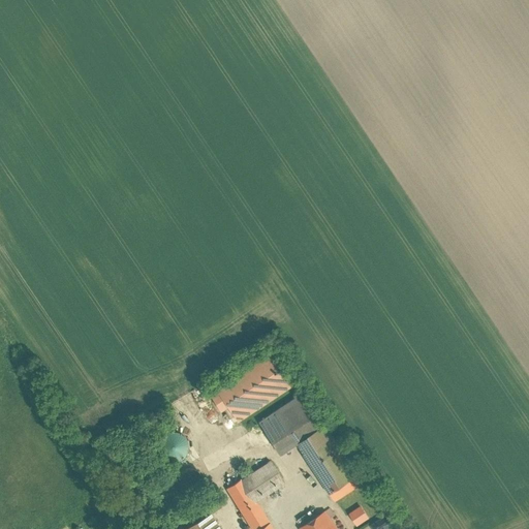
[(237,425),(293,386),(268,348),(204,391),(219,414),(226,409),(237,425)]
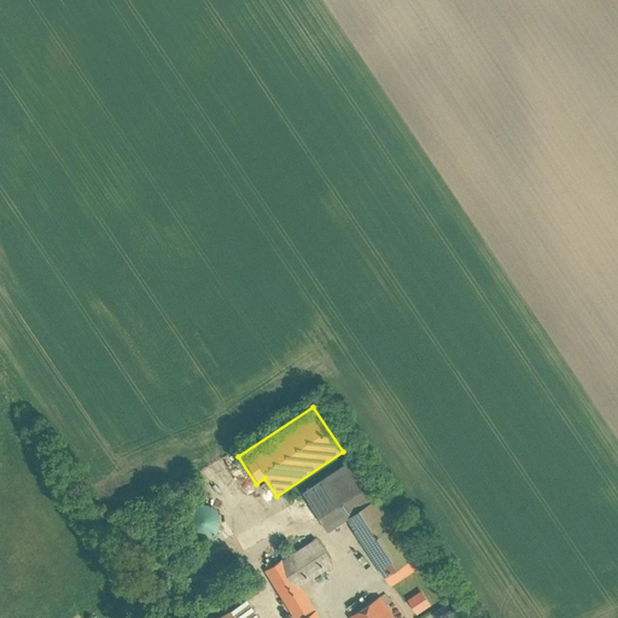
[(384,581),(413,561),(349,465),(301,497),(326,534),(344,522),(384,581)]
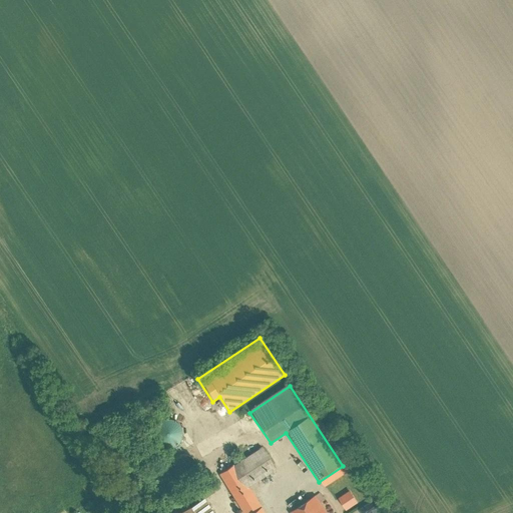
[(148,437),(150,442),(153,447),(157,450),(163,451),(168,451),(173,448),(177,445),(179,440),(180,435),(180,430),(177,426),(174,422),(169,420),(164,419),(159,420),(154,422),(151,426),(148,431),(148,437)]
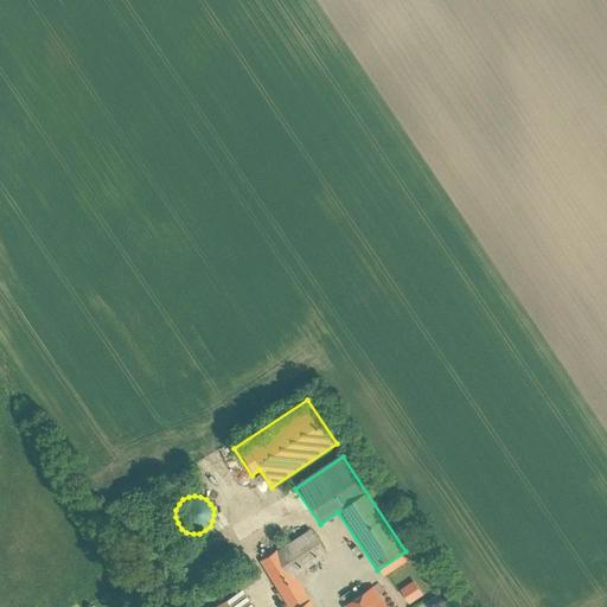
[(256,563),(283,606),(312,606),(294,577),(326,557),(310,531),(256,563)]
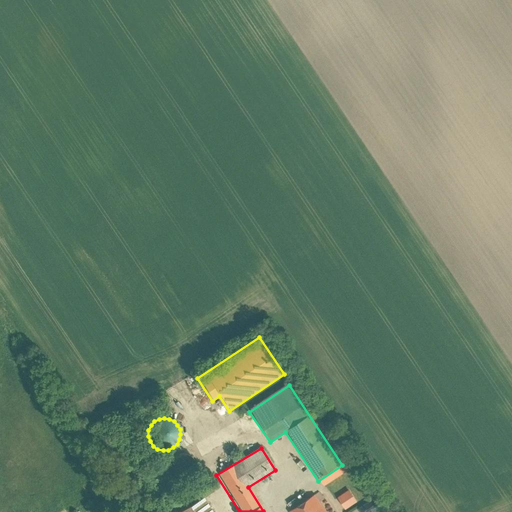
[(169,468),(170,472),(173,475),(176,477),(180,478),(184,478),(188,476),(191,474),(192,470),(193,467),(193,463),(191,459),(188,457),(185,455),(181,454),(177,455),(174,457),(171,460),(169,464),(169,468)]
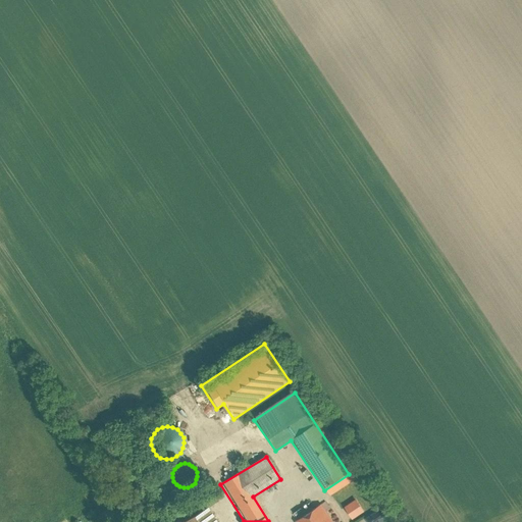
[(86,494),(89,504),(99,501),(96,490),(86,494)]
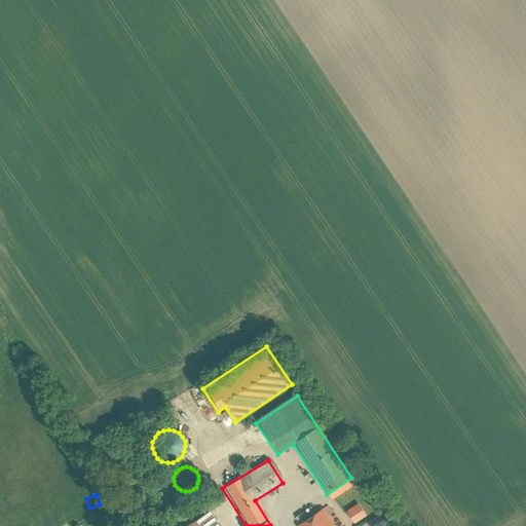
[(293,525),(343,525),(327,502),(294,525),(293,525)]
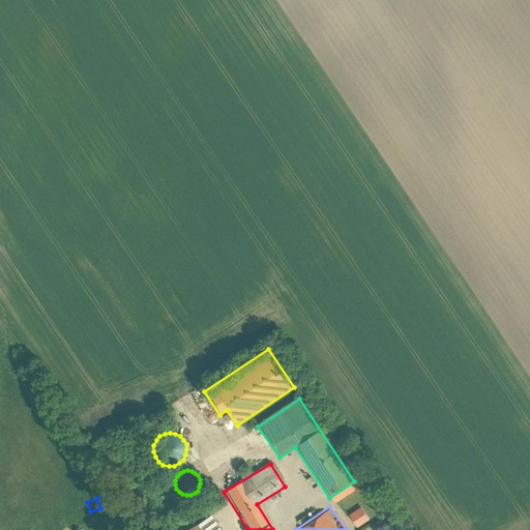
[(360,508),(348,517),(356,529),(370,521),(360,508)]
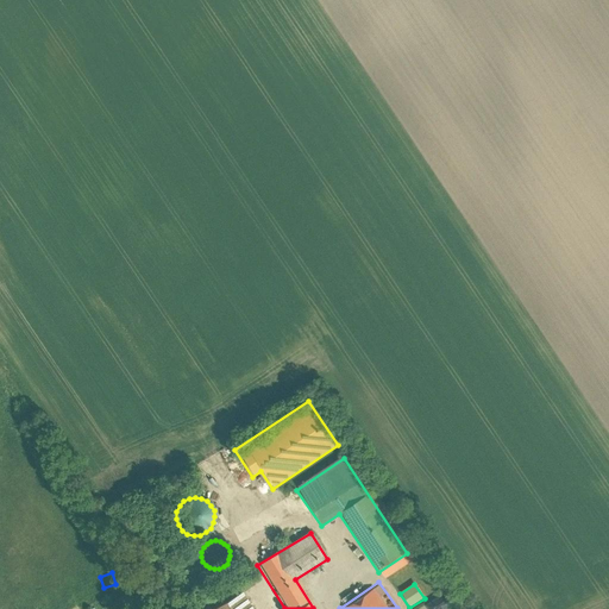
[(250,608),(239,590),(208,608),(250,608)]
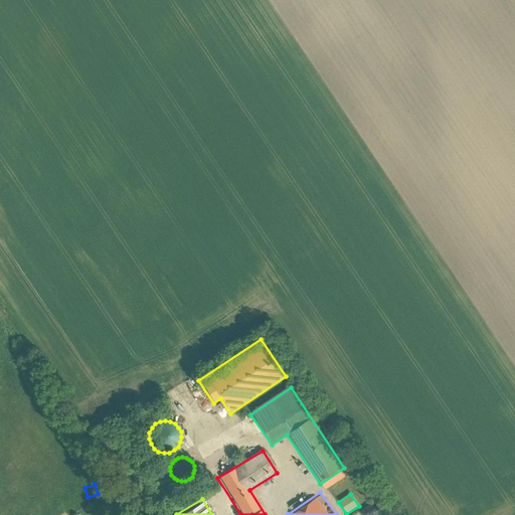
[(376,514),(371,506),(360,513),(361,514),(376,514)]
